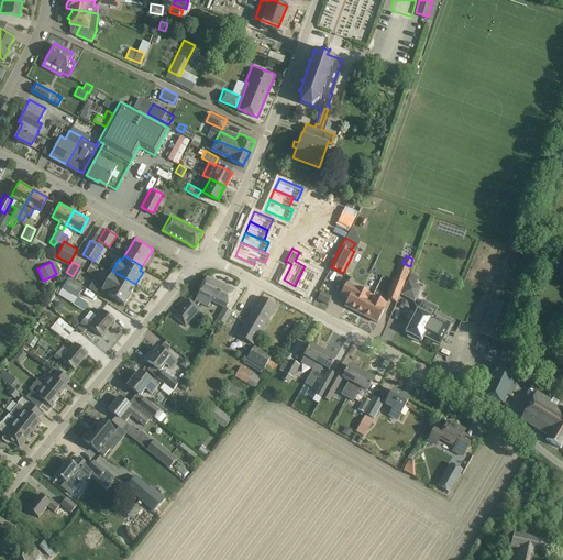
[(305,266),(295,286),(306,292),(316,272),(305,266)]
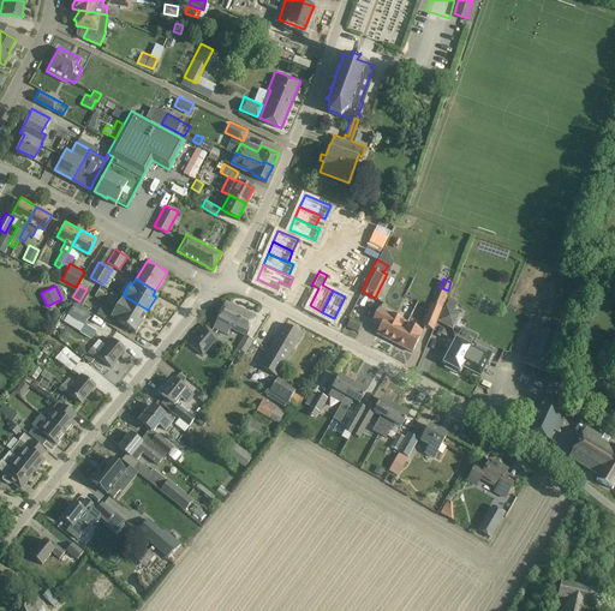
[(148,310),(123,295),(121,294),(112,310),(102,304),(97,312),(109,319),(112,317),(117,319),(136,331),(145,313),(149,315),(150,312),(148,310)]
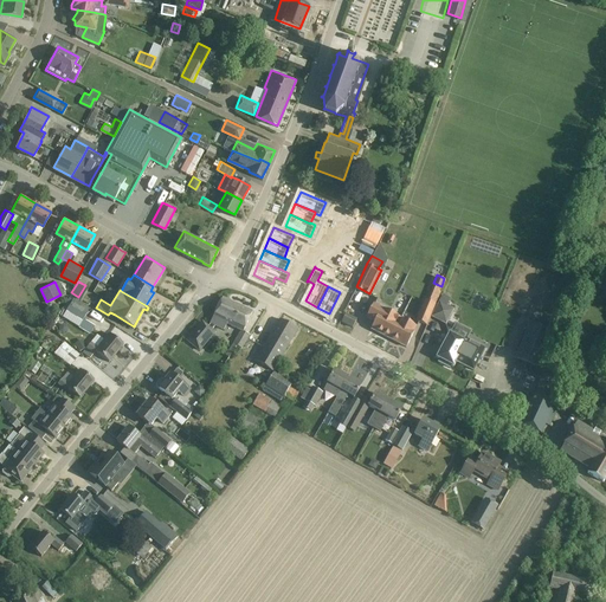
[(202,319),(187,337),(197,345),(200,349),(216,330),(212,328),(216,323),(219,325),(221,319),(243,330),(247,319),(252,309),(223,295),(210,321),(207,324),(202,319)]
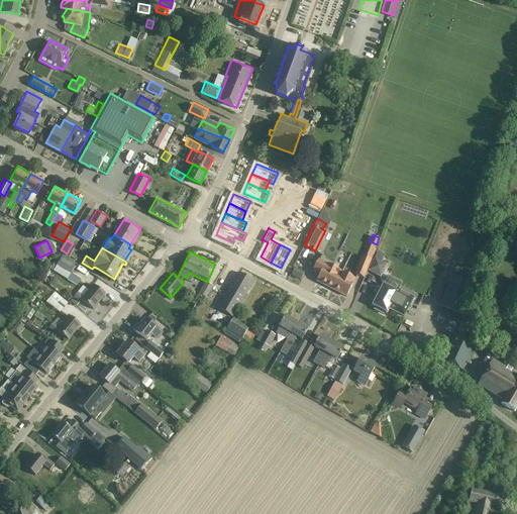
[(62,253),(53,269),(67,278),(75,265),(72,263),(74,260),(62,253)]
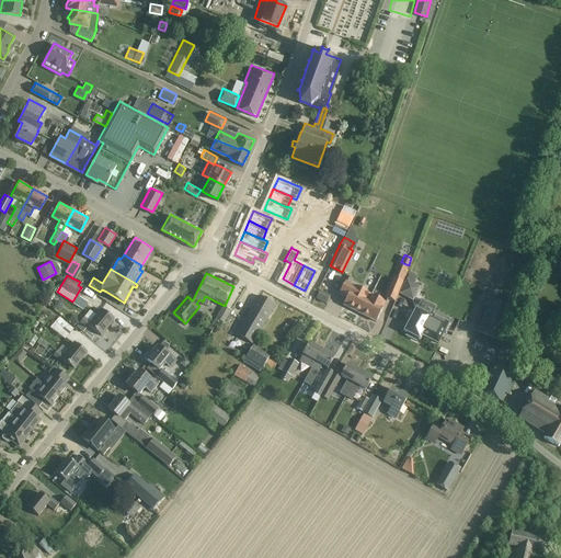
[(392,299),(402,281),(393,276),(384,295),(392,299)]
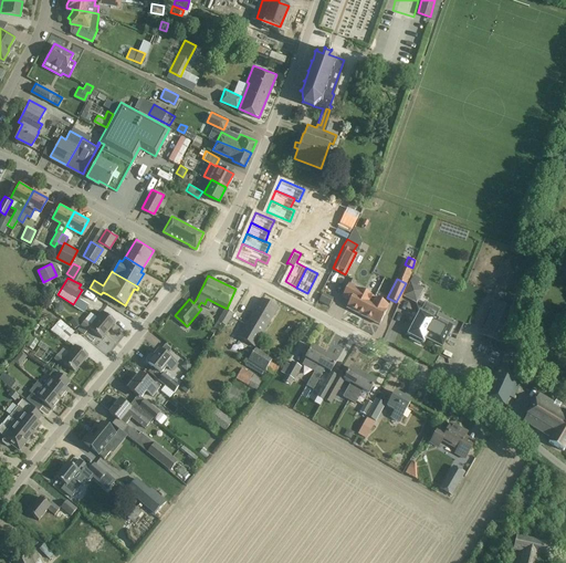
[(423,288),(410,280),(402,294),(416,301),(423,288)]
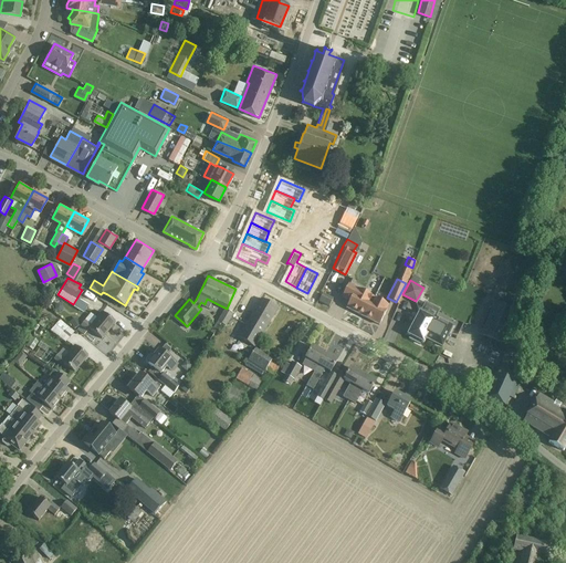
[(45,284),(42,288),(44,290),(46,292),(51,287),(46,282),(45,284)]
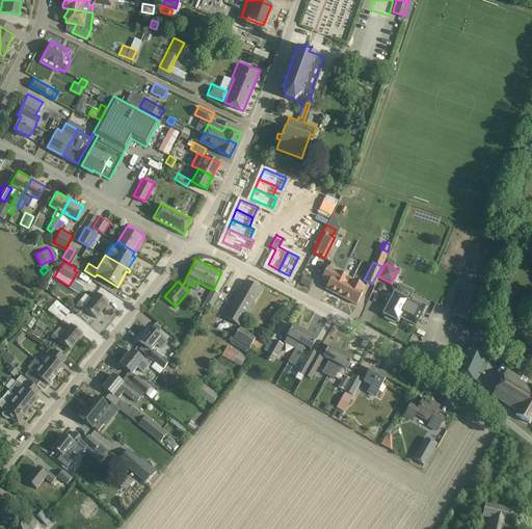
[(325,287),(330,289),(343,296),(351,279),(327,266),(323,274),(329,279),(325,287)]
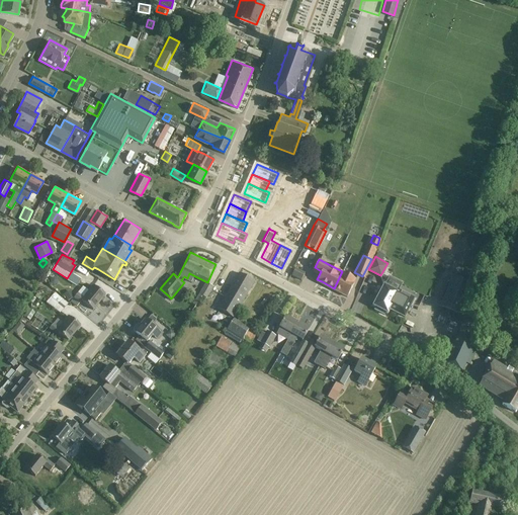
[(456,264),(440,305),(464,315),(477,283),(472,282),(477,272),(456,264)]
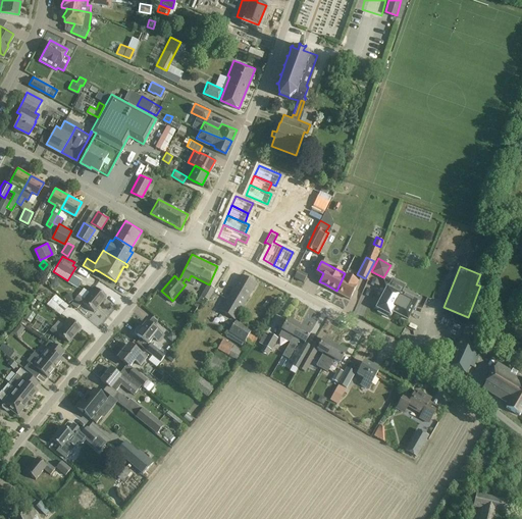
[(307,273),(298,268),(294,275),(304,280),(307,273)]
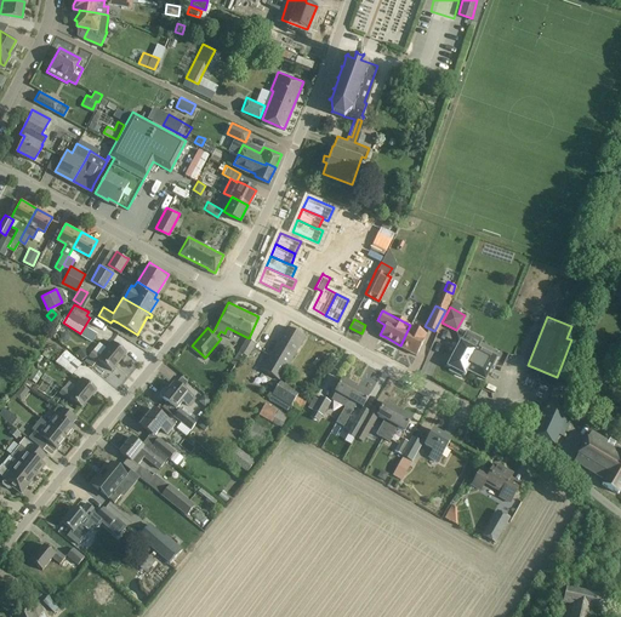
[(305,335),(286,324),(261,366),(279,377),(305,335)]
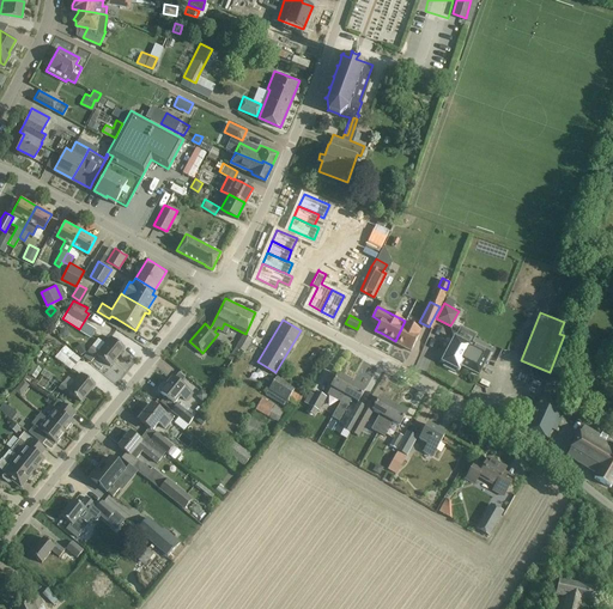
[(405,321),(395,341),(411,348),(420,329),(405,321)]
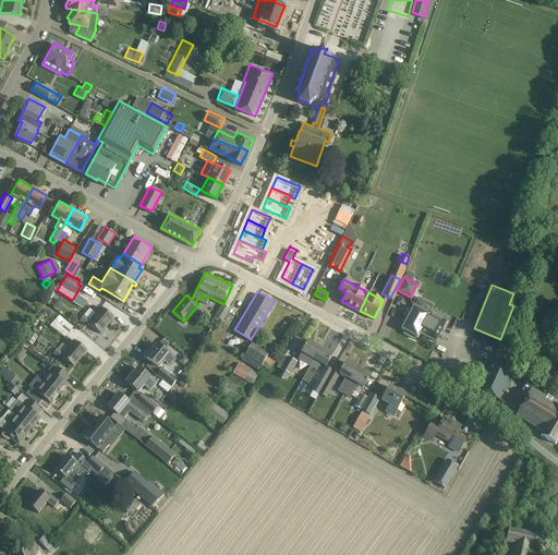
[(113,315),(100,305),(89,320),(83,314),(76,323),(83,327),(86,324),(88,322),(100,332),(113,315)]
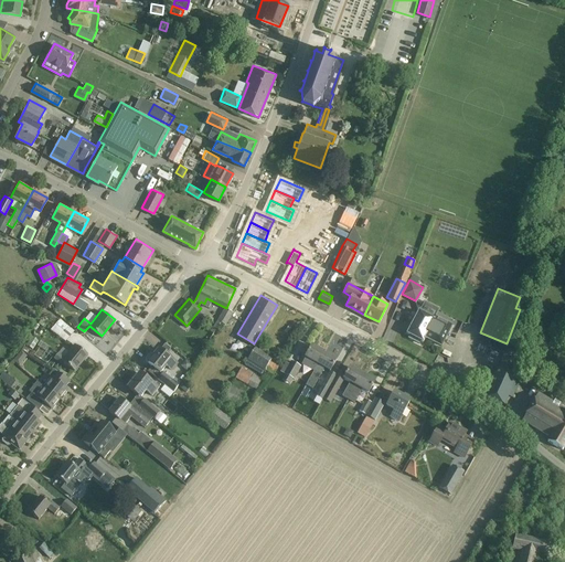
[(418,309),(414,318),(406,331),(409,332),(408,336),(419,341),(420,339),(423,339),(425,335),(441,343),(451,322),(435,314),(434,317),(418,309)]
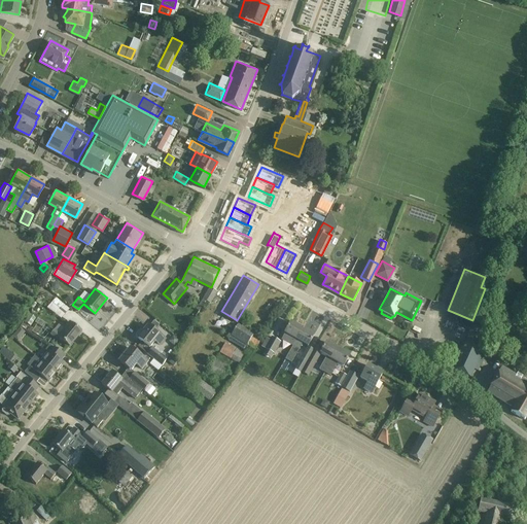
[(69,307),(56,295),(47,305),(61,316),(69,307)]
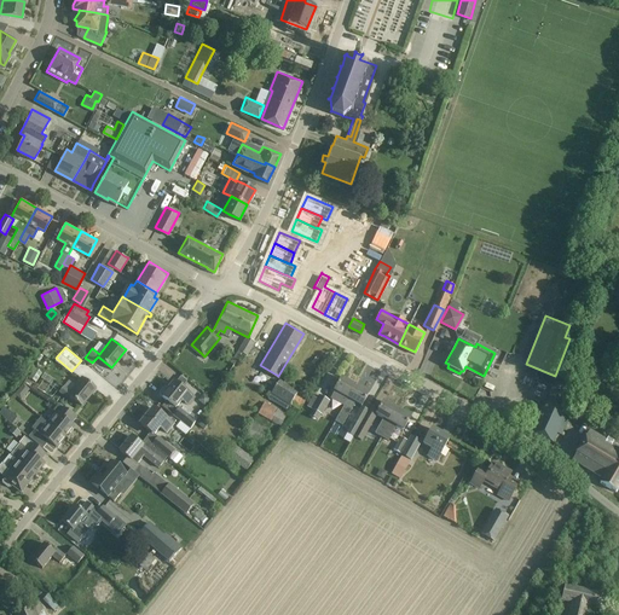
[(77,350),(81,357),(88,352),(86,347),(77,350)]
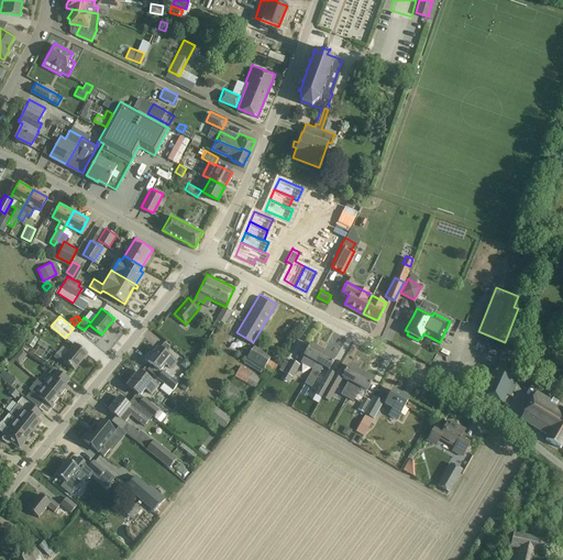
[(148,351),(145,354),(146,358),(147,359),(156,366),(159,369),(166,361),(173,366),(177,360),(165,351),(169,344),(163,340),(153,352),(152,350),(148,351)]
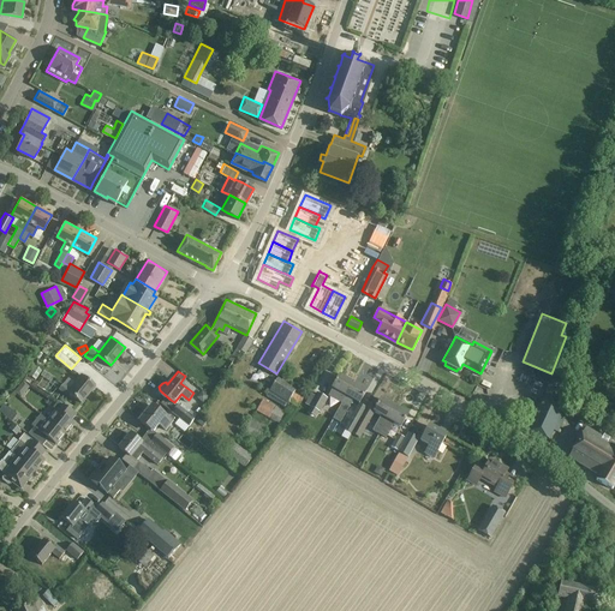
[(95,383),(82,372),(70,388),(63,382),(58,388),(65,394),(67,390),(81,401),(95,383)]
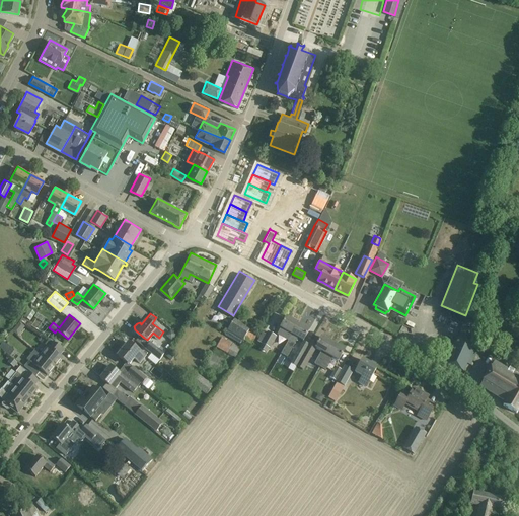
[(280,325),(277,330),(289,338),(292,332),(297,321),(286,315),(281,323),(280,325)]
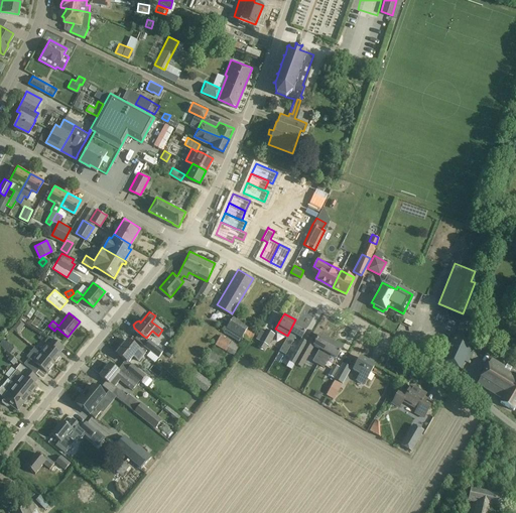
[(253,332),(255,330),(248,325),(234,314),(224,330),(238,340),(241,336),(247,340),(253,332)]
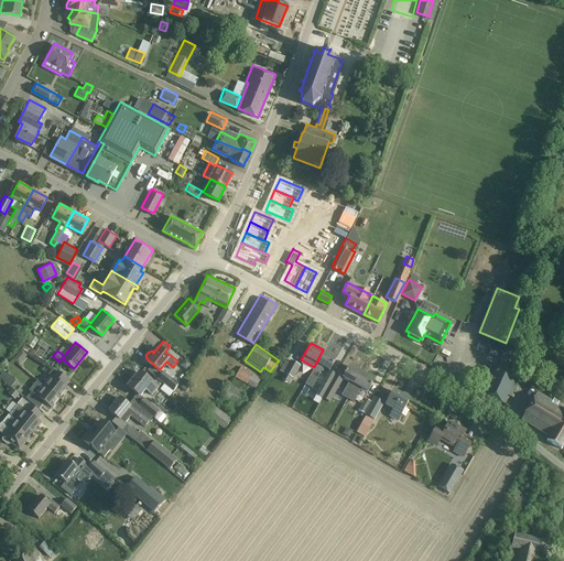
[(26,353),(21,348),(13,357),(19,363),(26,353)]
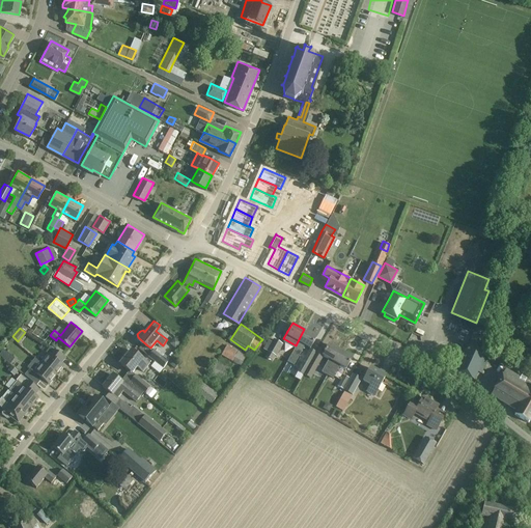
[(296,345),(295,345),(300,349),(304,342),(310,346),(311,344),(316,335),(304,329),(299,339),(296,345)]
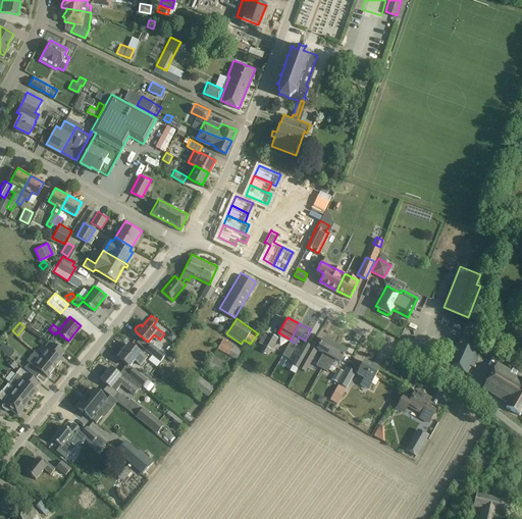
[(464,325),(459,338),(456,344),(448,363),(466,371),(470,362),(477,346),(469,342),(474,330),(464,325)]
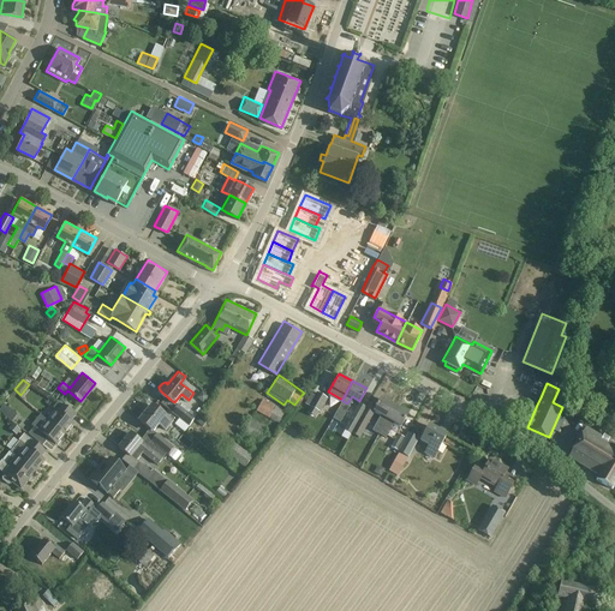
[(327,396),(316,390),(315,393),(310,391),(304,402),(320,411),(327,396)]
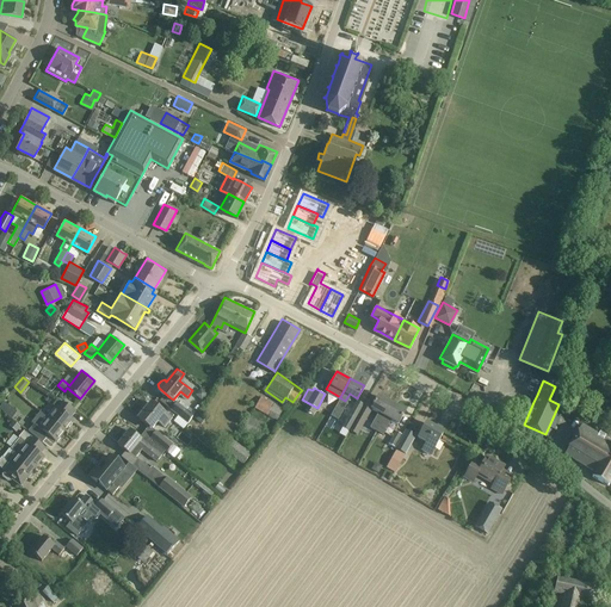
[(378,409),(370,425),(376,429),(386,413),(392,401),(378,394),(371,406),(378,409)]
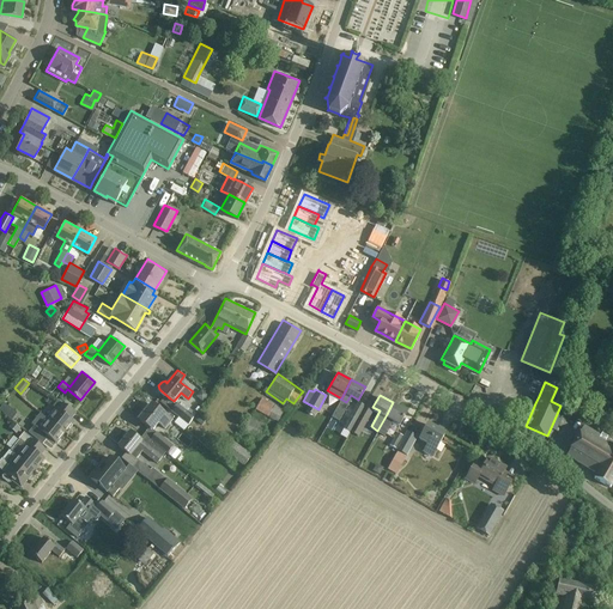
[(284,408),(262,396),(255,408),(278,420),(284,408)]
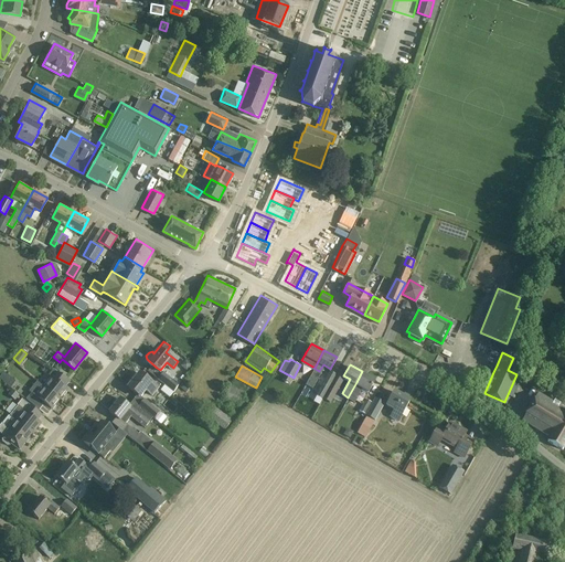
[(53,377),(45,385),(60,398),(67,388),(64,385),(70,378),(54,368),(49,374),(53,377)]
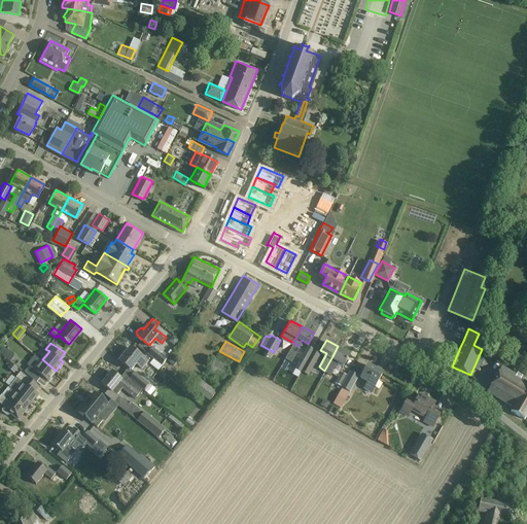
[(443,362),(452,367),(460,347),(451,343),(443,362)]
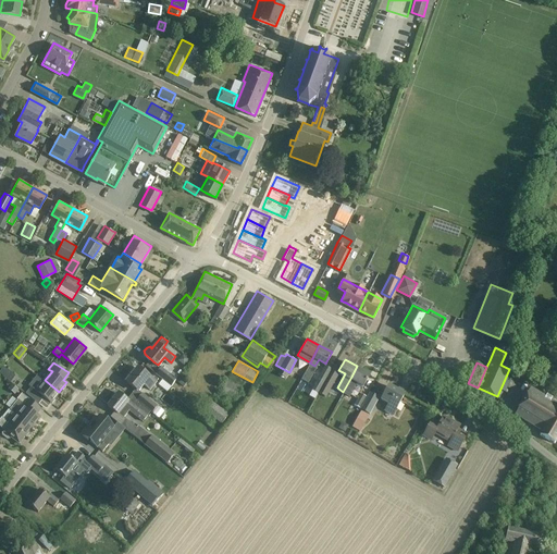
[(329,372),(331,368),(324,364),(311,388),(318,391),(329,372)]
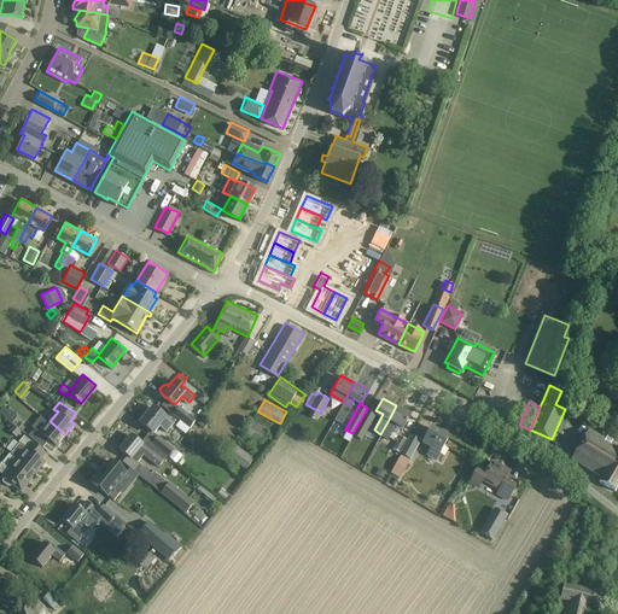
[(11,409),(5,404),(0,409),(6,414),(11,409)]
